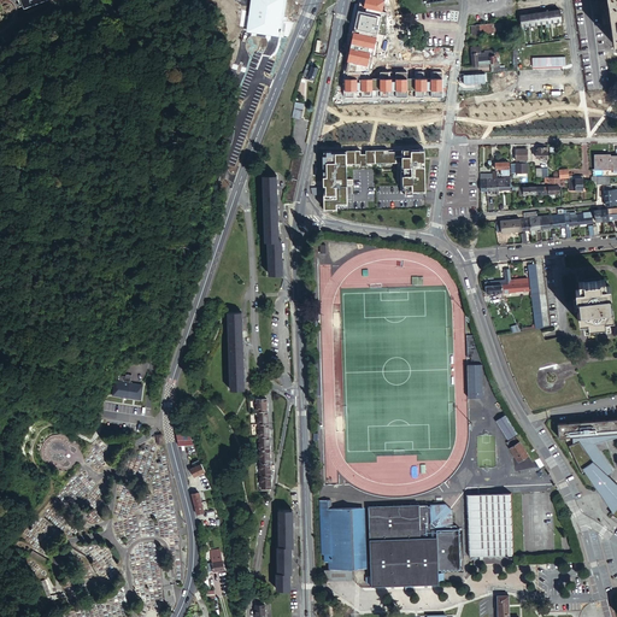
[(360,0),(347,72),(370,72),(385,0),(360,0)]
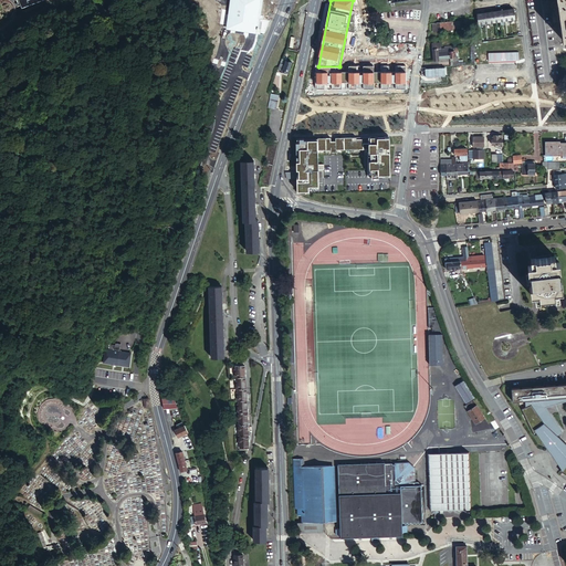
[(565,0),(548,0),(552,22),(559,21),(562,39),(565,38),(565,0)]
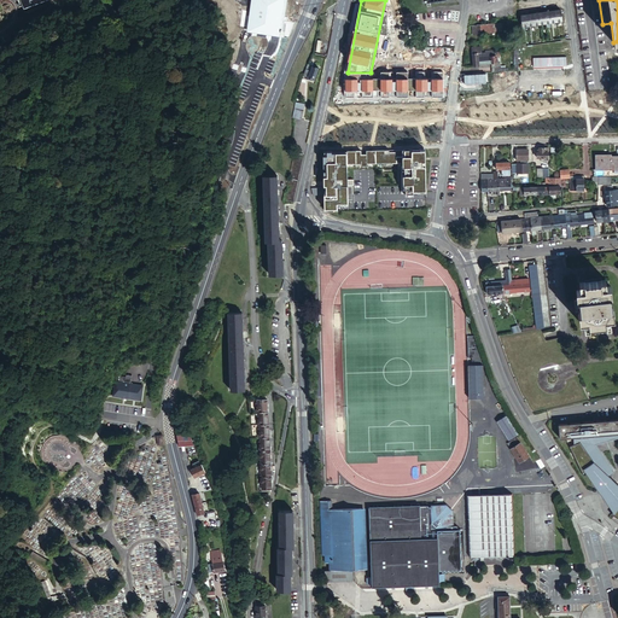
[(472,24),(473,33),(478,33),(478,31),(494,30),(494,22),(477,23),(472,24)]
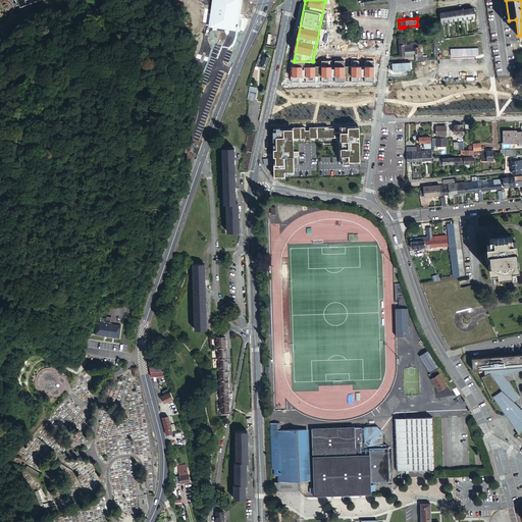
[(201,50),(204,36),(198,34),(195,49),(201,50)]
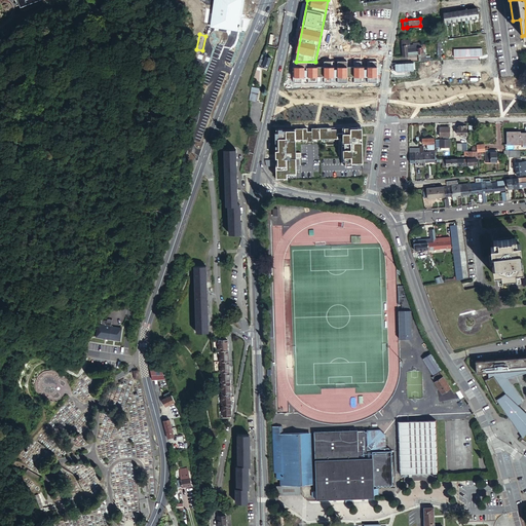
[(460,39),(462,39),(461,38),(460,38),(460,37),(444,40),(445,45),(461,43),(460,39)]
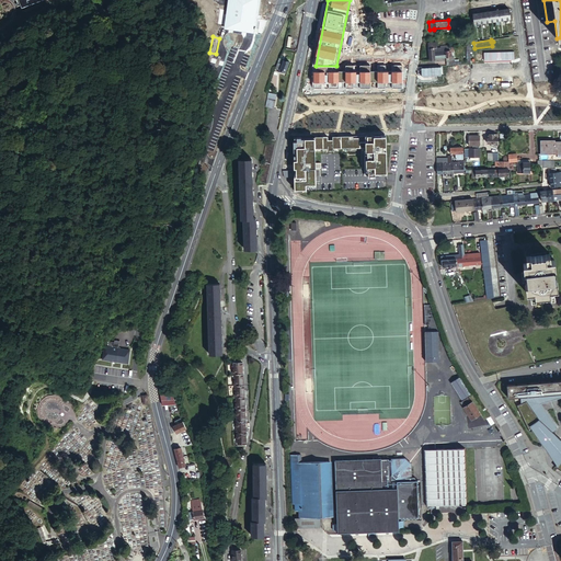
[(235,41),(232,57),(239,58),(241,42),(235,41)]
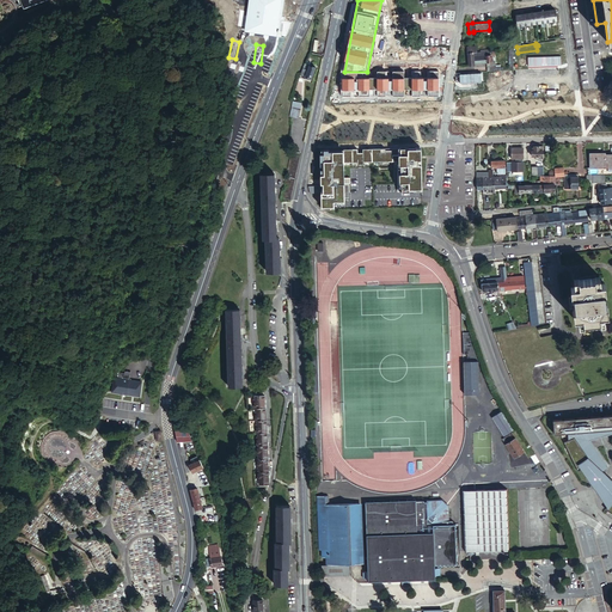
[(467,51),(470,63),(475,63),(473,56),(482,55),(481,50),(476,50),(476,46),(467,47),(467,51)]
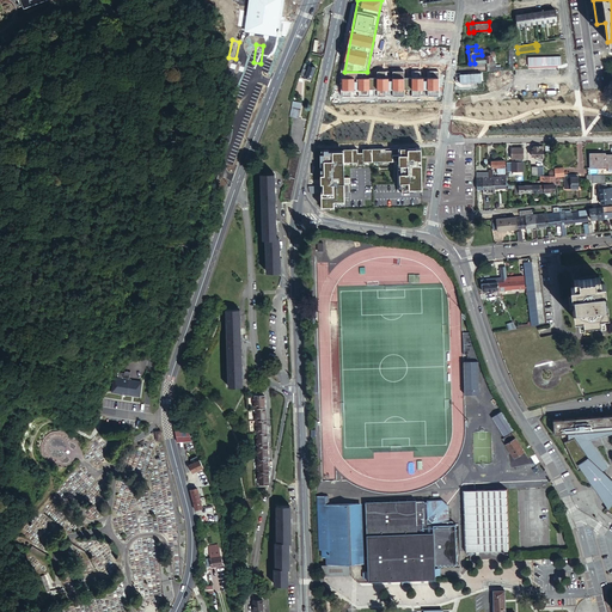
[(473,56),(475,63),(487,62),(488,71),(494,71),(500,69),(499,65),(496,65),(495,55),(491,55),(490,49),(481,50),(482,55),(473,56)]
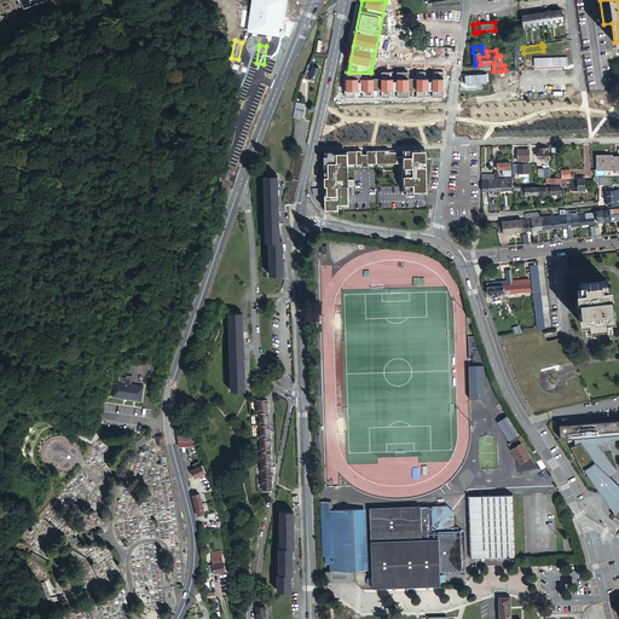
[(542,68),(548,67),(570,64),(570,58),(568,58),(566,58),(566,55),(559,56),(559,58),(555,58),(555,61),(555,62),(549,62),(549,55),(541,56),(542,68)]
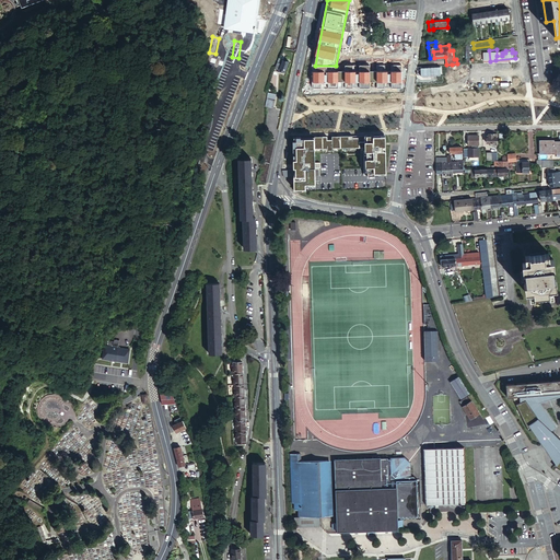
[(213,70),(216,56),(209,54),(206,69),(213,70)]
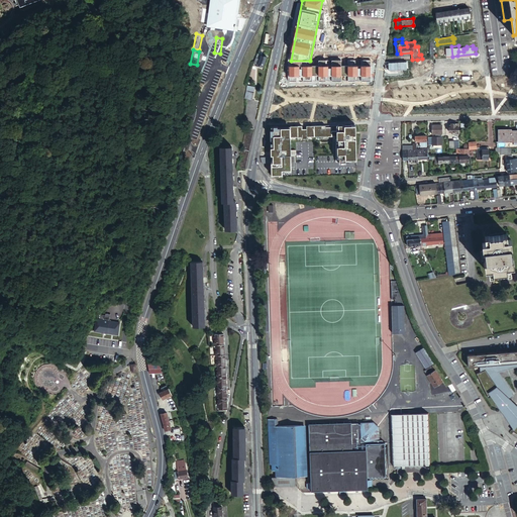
[(255,56),(254,62),(256,63),(261,65),(263,66),(268,56),(259,52),(256,56),(255,56)]
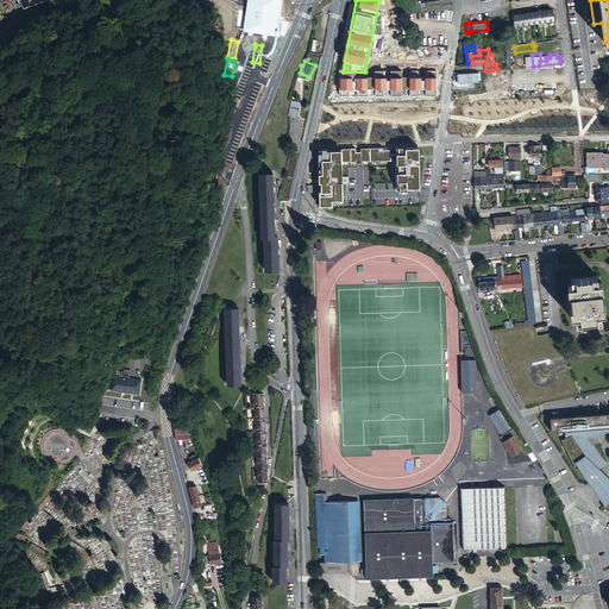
[(251,63),(249,80),(256,81),(258,64),(251,63)]
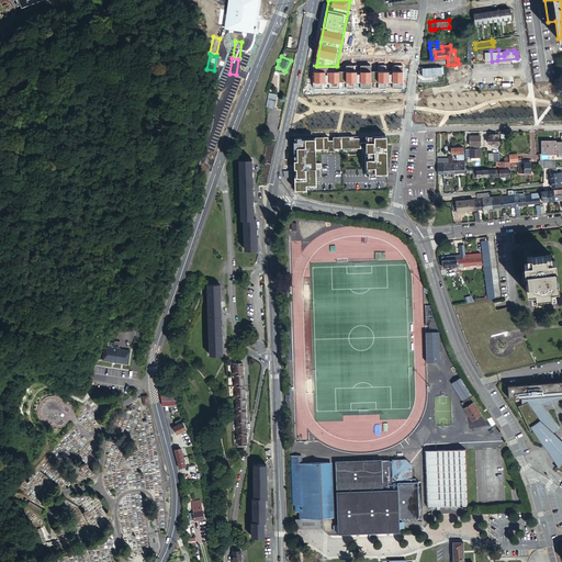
[(313,66),(313,88),(403,87),(403,65),(337,66),(316,66),(313,66)]
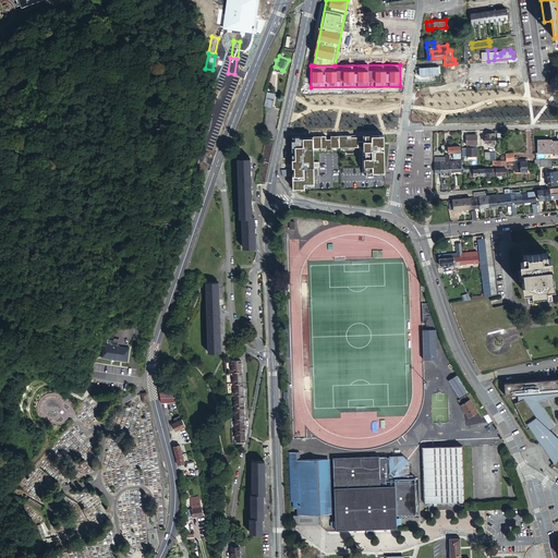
[(445,64),(431,64),(431,67),(423,67),(423,75),(432,75),(432,74),(433,74),(435,74),(435,73),(435,71),(450,70),(450,64),(445,64)]
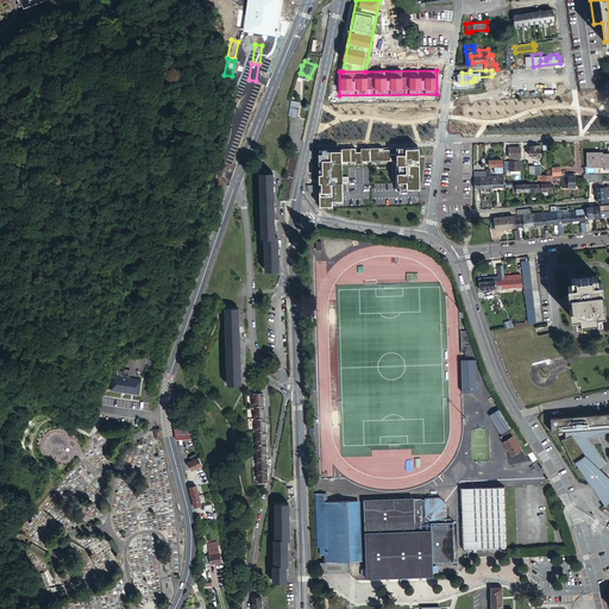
[(475,83),(462,85),(462,88),(457,88),(457,95),(462,95),(462,96),(468,96),(468,89),(475,89),(475,83)]
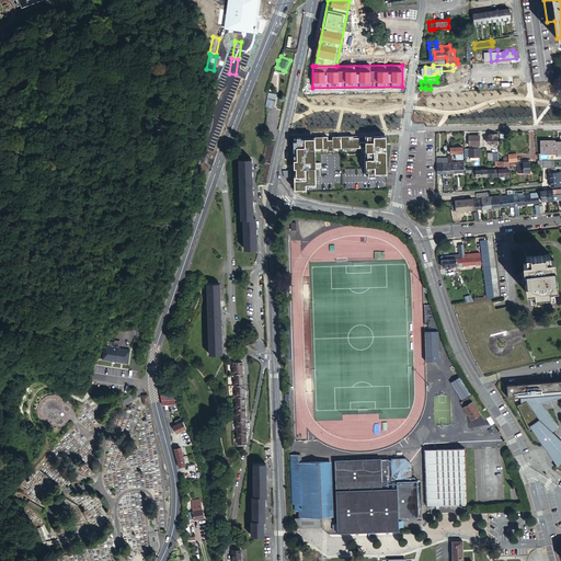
[(268,91),(266,105),(274,106),(277,93),(268,91)]
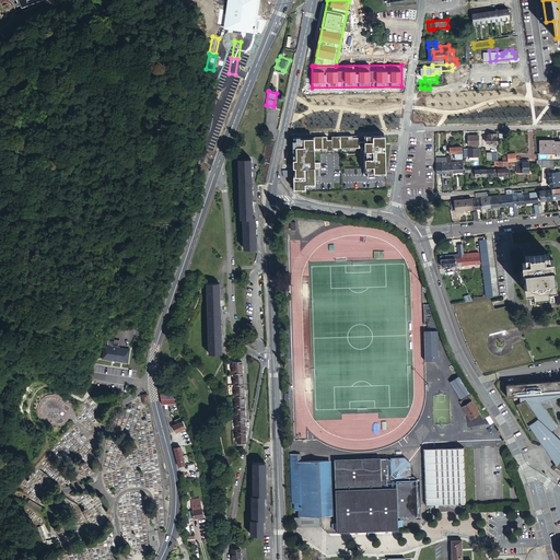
[(429,91),(416,91),(415,94),(416,104),(420,104),(420,107),(428,107),(428,95),(429,95),(429,91)]
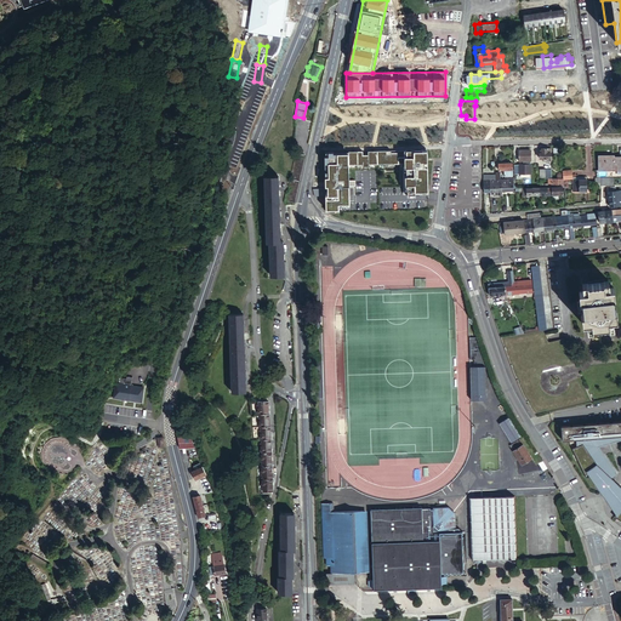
[(222,134),(229,136),(233,118),(226,117),(222,134)]
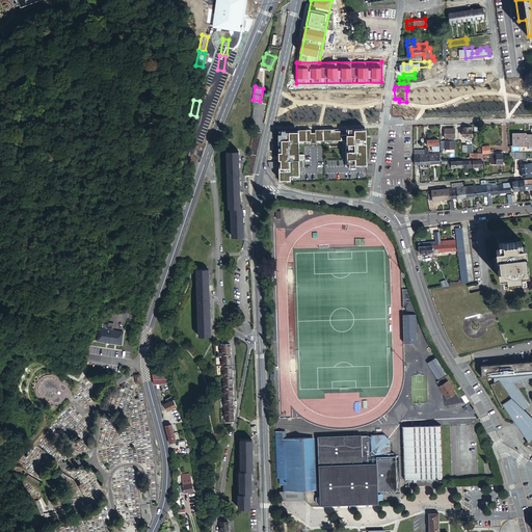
[(196,117),(190,116),(187,131),(193,132),(194,128),(196,117)]
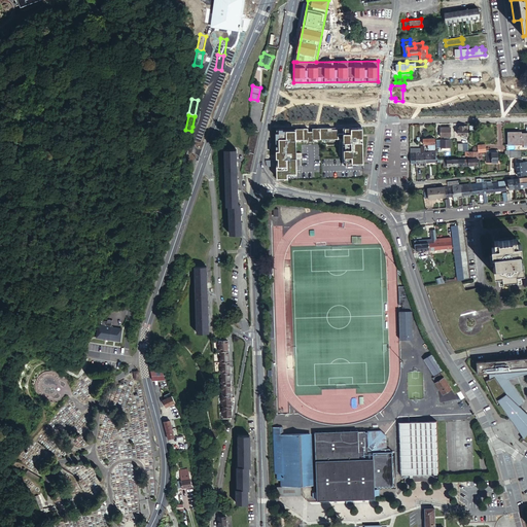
[(467,134),(467,125),(460,125),(460,127),(458,127),(458,134),(461,134),(461,137),(467,138),(466,134),(467,134)]
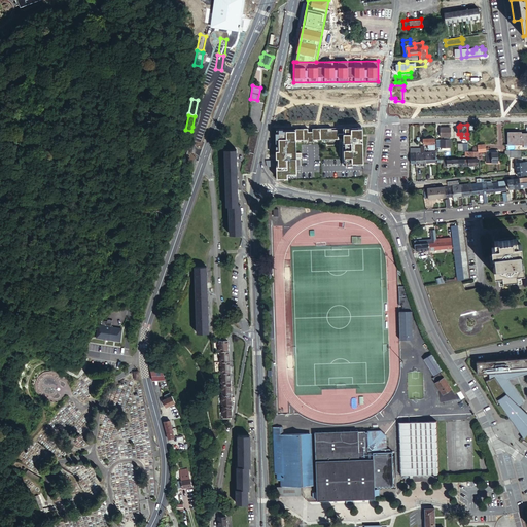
[(344,138),(344,164),(363,164),(362,126),(343,127),(344,138)]
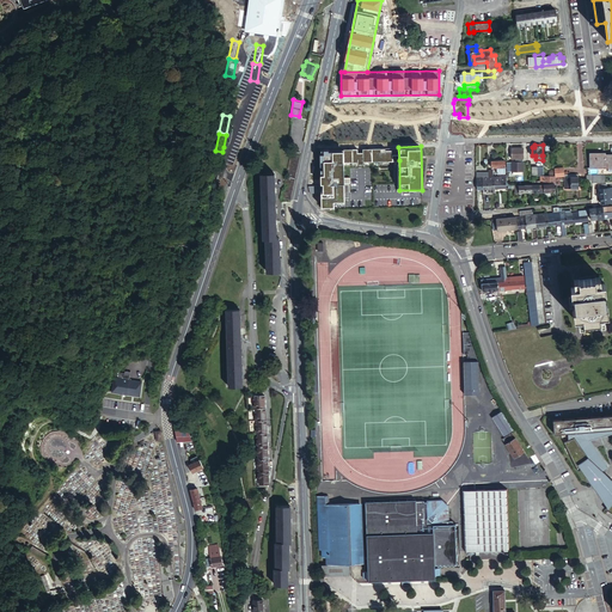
[(513,158),(516,157),(516,160),(507,161),(507,170),(524,170),(524,146),(512,147),(513,158)]
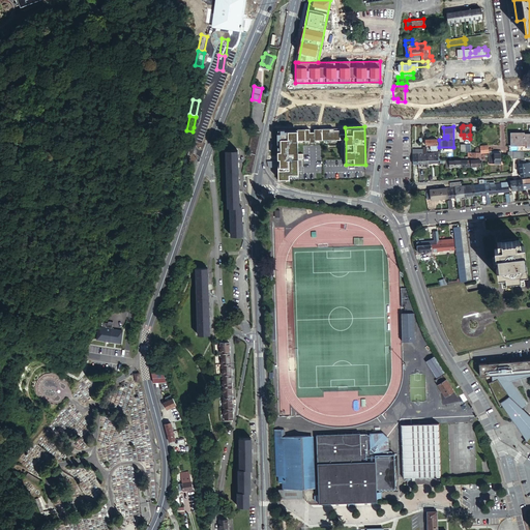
[(289,173),(298,173),(298,171),(298,157),(303,157),(303,152),(298,153),(297,140),(310,139),(310,141),(315,141),(315,139),(341,139),(340,127),(314,127),(314,131),(310,131),(310,128),(281,128),(281,133),(276,133),(276,138),(278,138),(278,146),(277,146),(277,159),(267,160),(268,167),(278,166),(278,171),(278,179),(289,179),(289,173)]
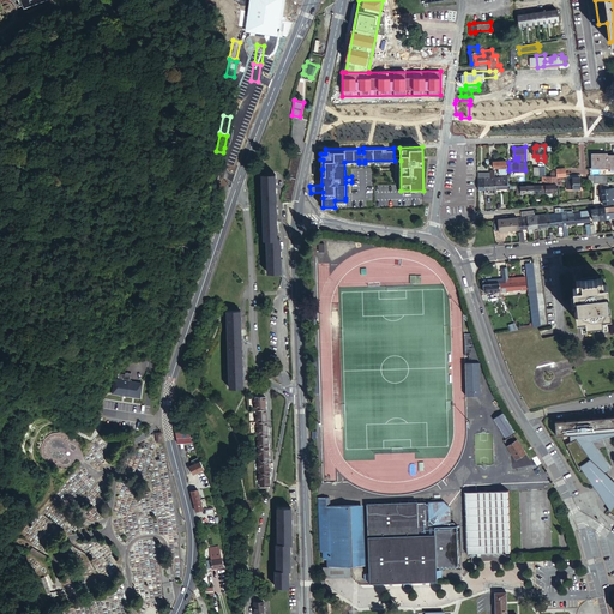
[(216,172),(223,155),(216,152),(210,168),(216,172)]
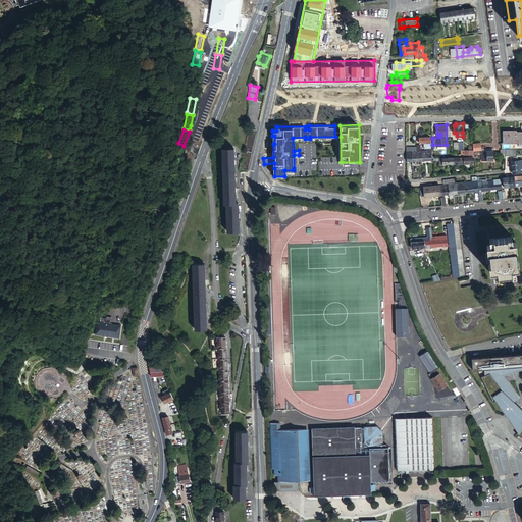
[(503,129),(503,142),(521,141),(521,131),(513,131),(513,129),(503,129)]
